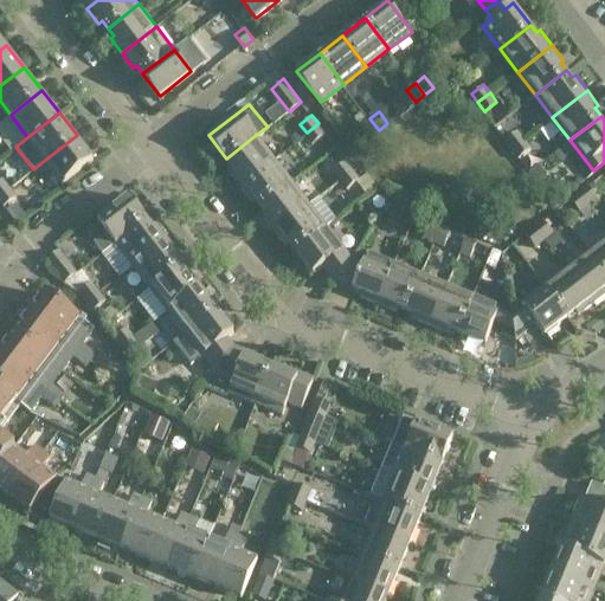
[(379,130),(369,118),(361,125),(371,137),(379,130)]
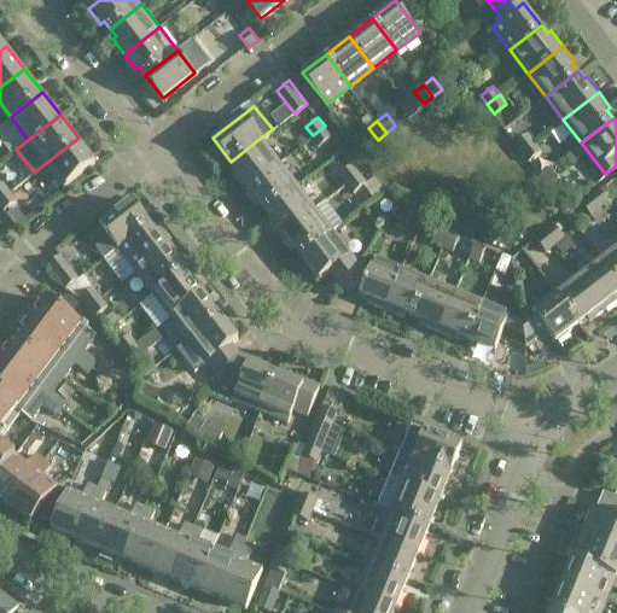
[(313,135),(320,145),(332,135),(325,126),(313,135)]
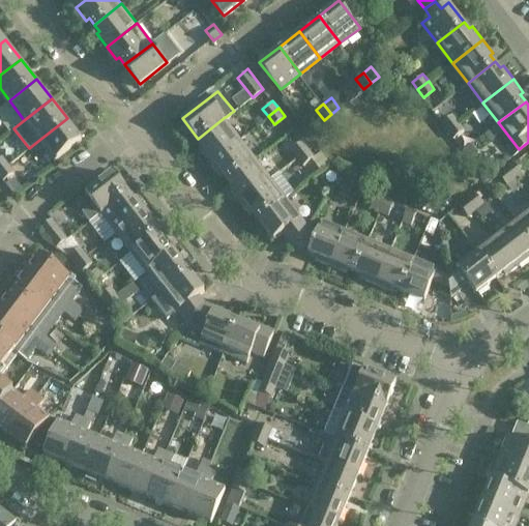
[(448,129),(459,121),(452,113),(442,121),(448,129)]
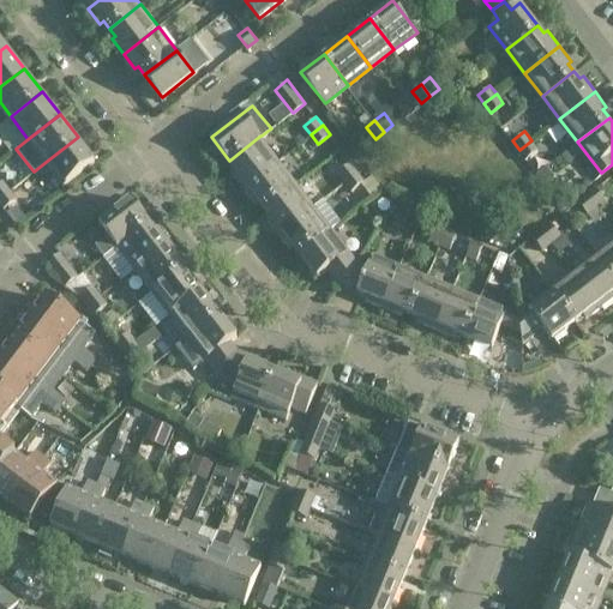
[(244,186),(268,168),(278,160),(262,136),(260,136),(229,161),(235,168),(232,170),(244,186)]
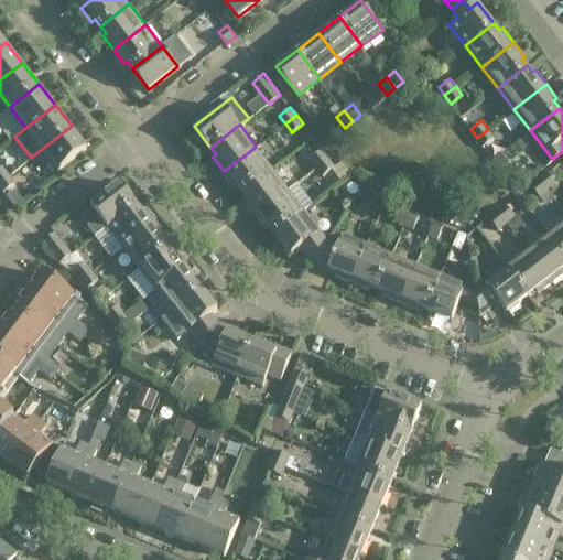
[(87,147),(72,126),(42,149),(58,170),(87,147)]
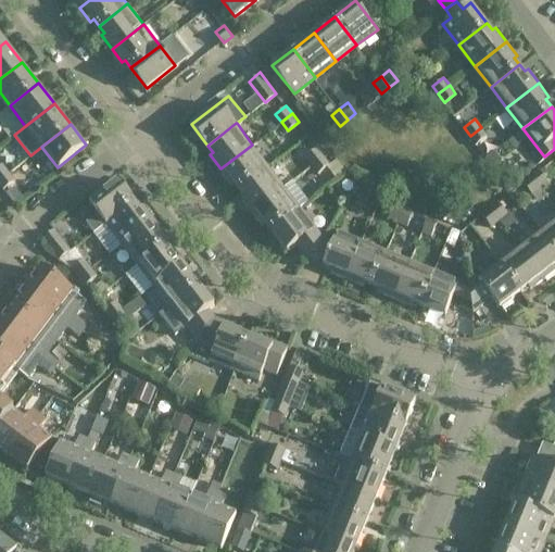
[(481,127),(470,136),(477,143),(488,135),(481,127)]
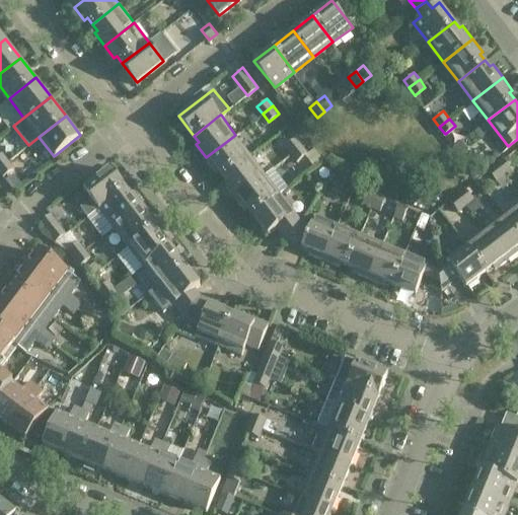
[(250,154),(235,135),(226,142),(206,157),(216,170),(219,168),(224,174),(250,154)]
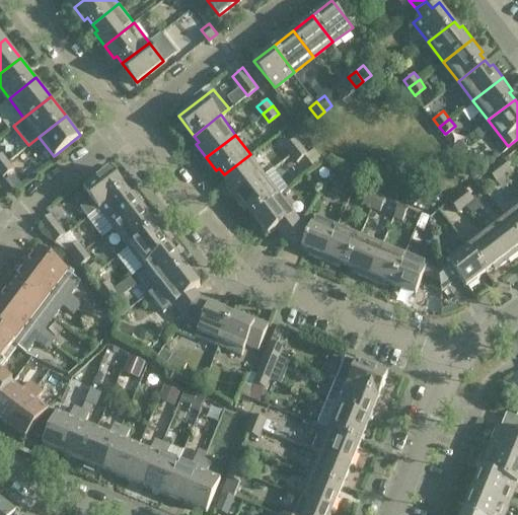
[(297,137),(287,145),(292,152),(303,145),(297,137)]
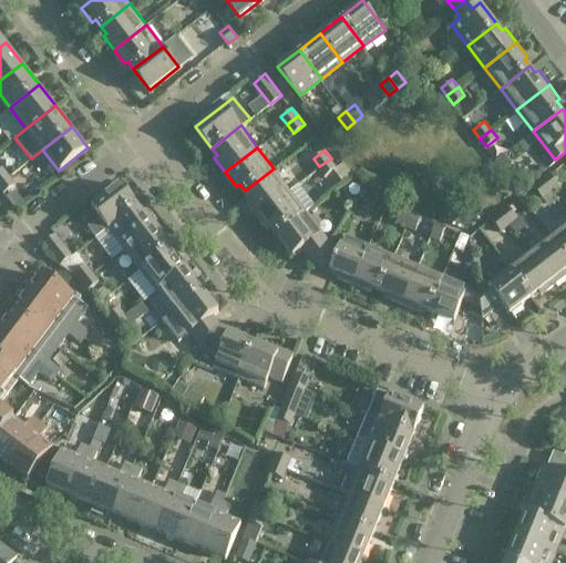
[(512,162),(505,153),(496,160),(503,169),(512,162)]
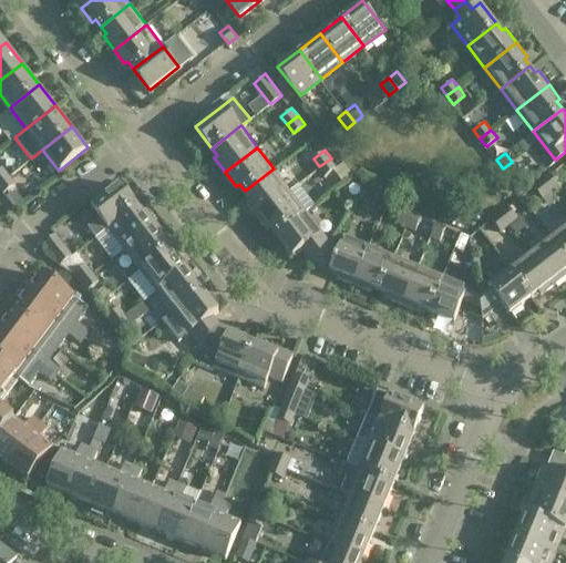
[(326,175),(337,166),(331,159),(319,166),(326,175)]
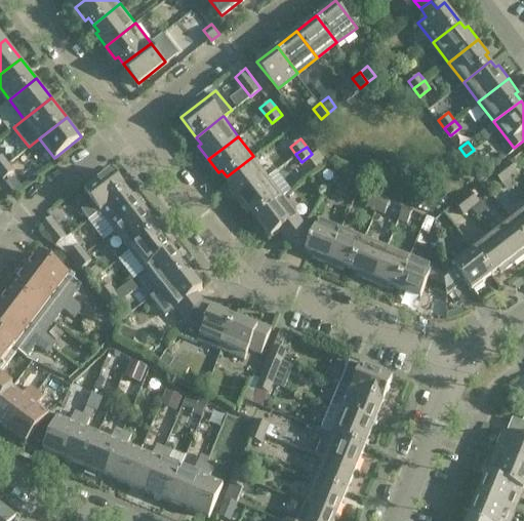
[(0,167),(8,161),(2,154),(0,155),(0,167)]
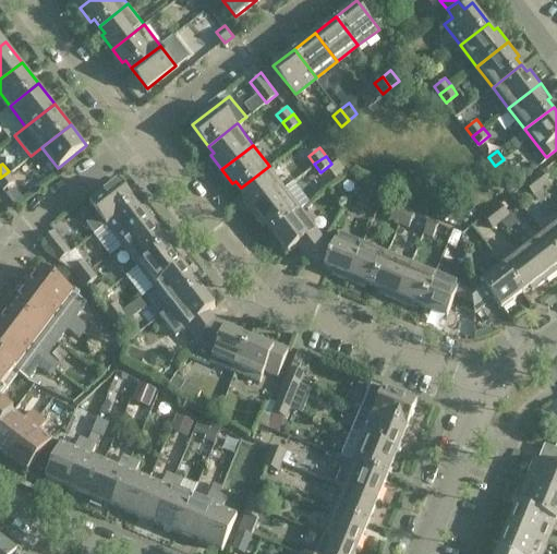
[(243,196),(254,211),(286,187),(269,166),(241,188),(245,194),(243,196)]
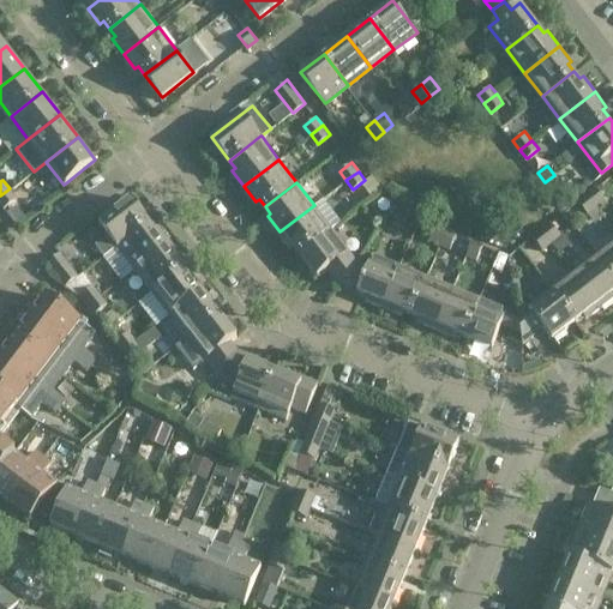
[(598,205),(607,198),(598,186),(588,192),(598,205)]
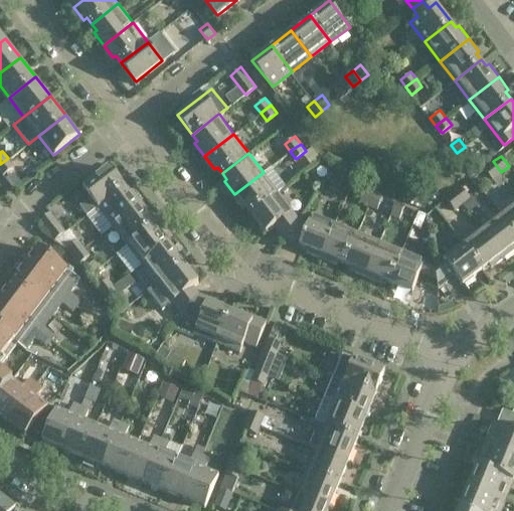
[(0,168),(4,174),(14,166),(8,158),(0,164),(0,168)]
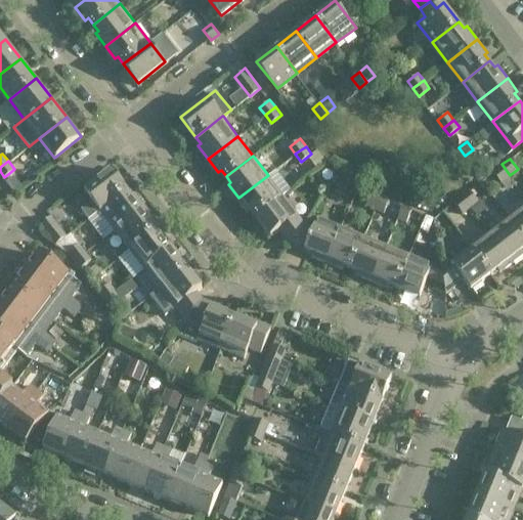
[(502,164),(494,170),(503,180),(510,175),(502,164)]
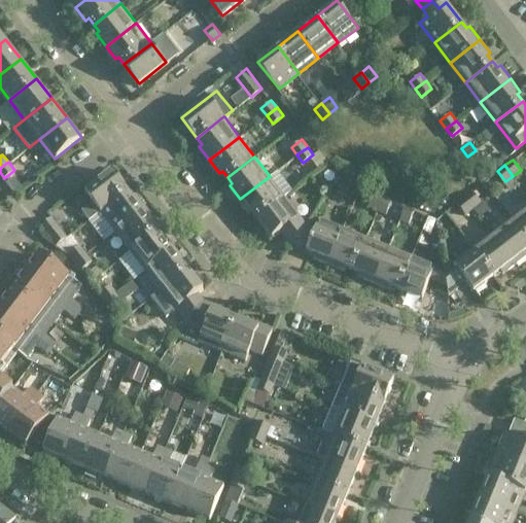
[(101,210),(100,209),(128,188),(112,169),(85,189),(94,201),(82,209),(90,218),(101,210)]
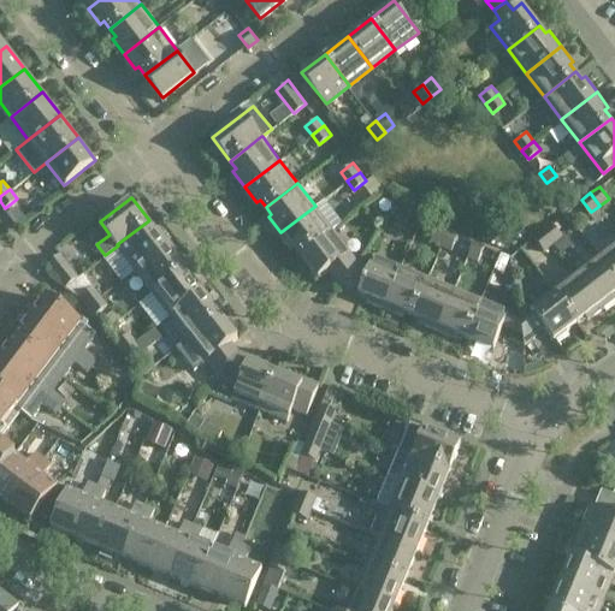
[(315,206),(281,232),(291,248),(295,245),(301,253),(333,229),(315,206)]
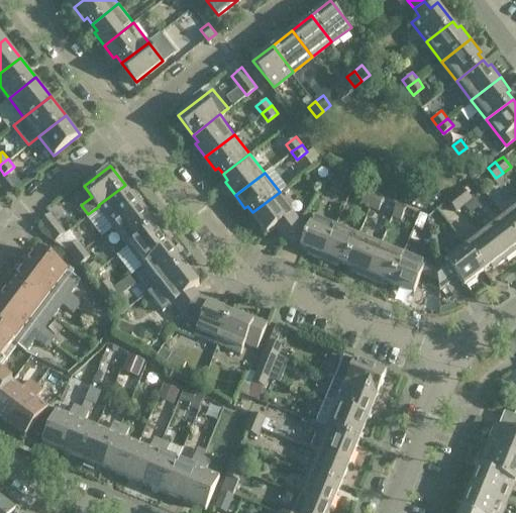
[(125,185),(98,205),(99,206),(112,223),(142,201),(133,189),(130,192),(125,185)]
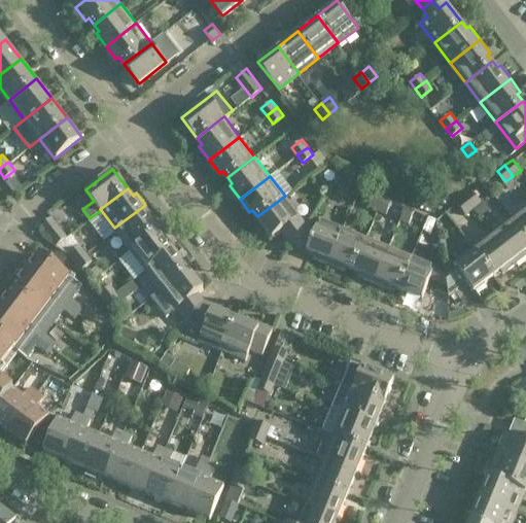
[(474,189),(465,196),(474,206),(480,214),(490,206),(484,198),(481,201),(474,189)]
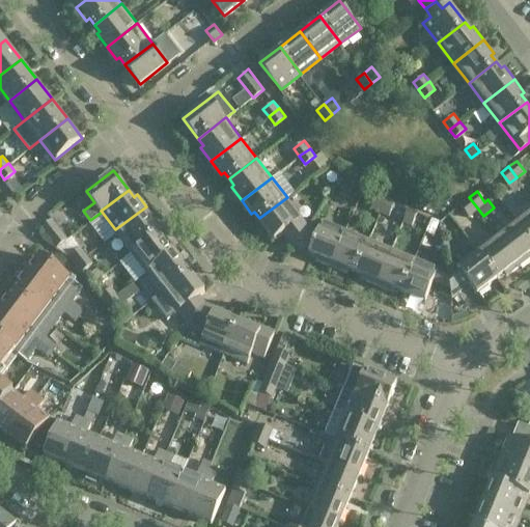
[(386,197),(377,193),(371,205),(381,210),(386,197)]
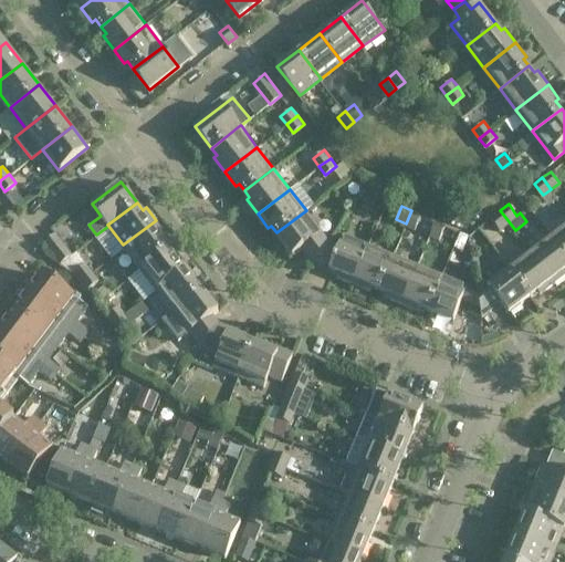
[(306,210),(276,232),(293,253),(302,247),(313,260),(321,251),(330,240),(306,210)]
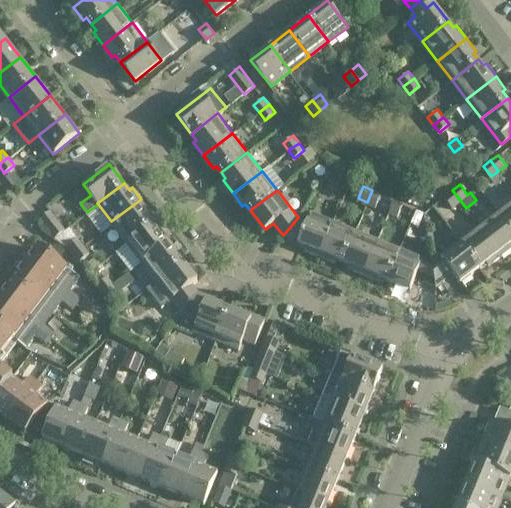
[(367,202),(376,205),(381,193),(372,190),(367,202)]
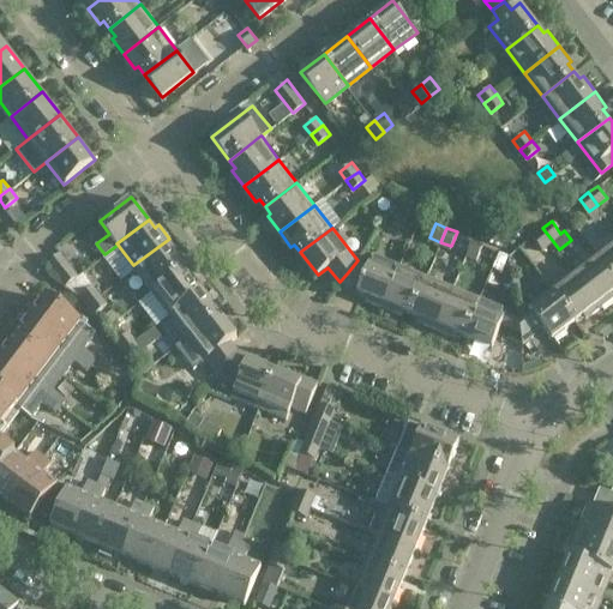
[(542,228),(534,235),(542,247),(552,240),(542,228)]
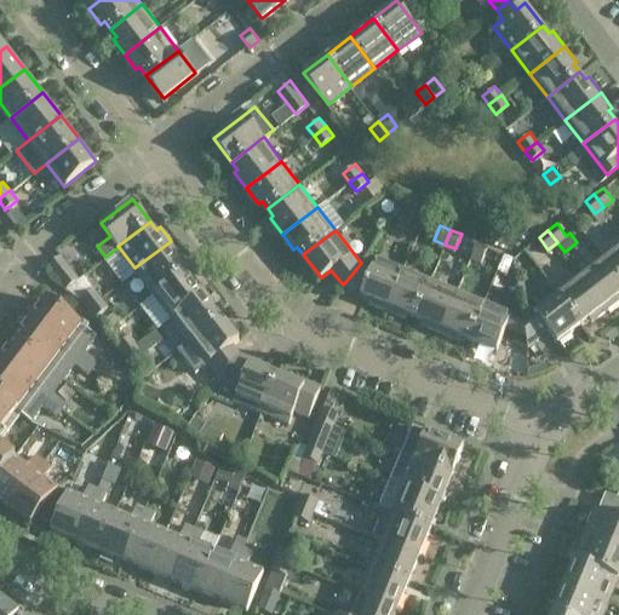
[(171,241),(135,268),(153,292),(185,266),(181,260),(183,258),(171,241)]
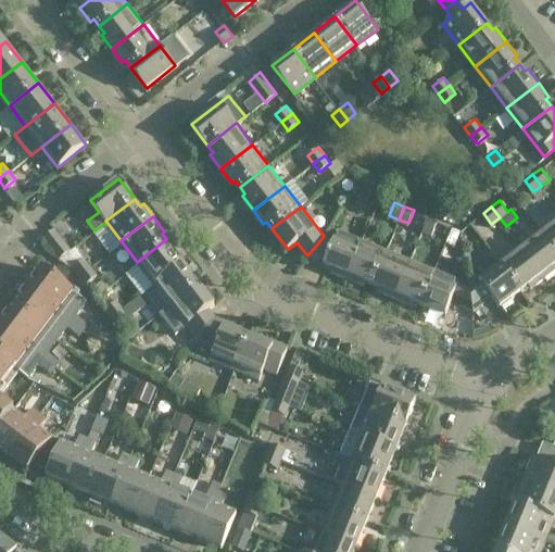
[(428,216),(424,229),(432,234),(438,221),(428,216)]
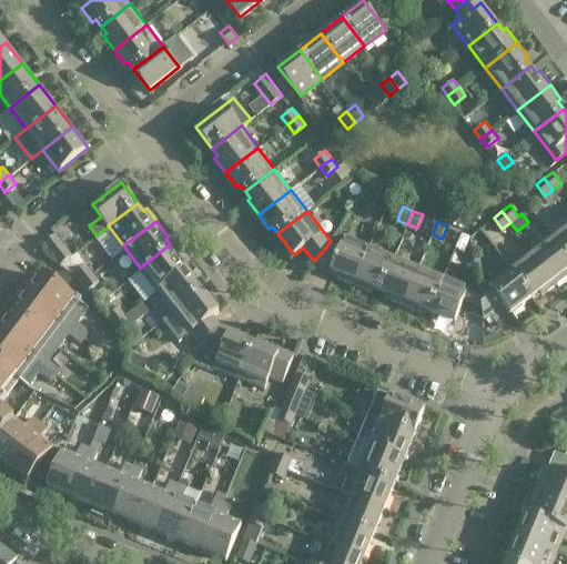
[(566,221),(553,233),(566,252),(566,221)]
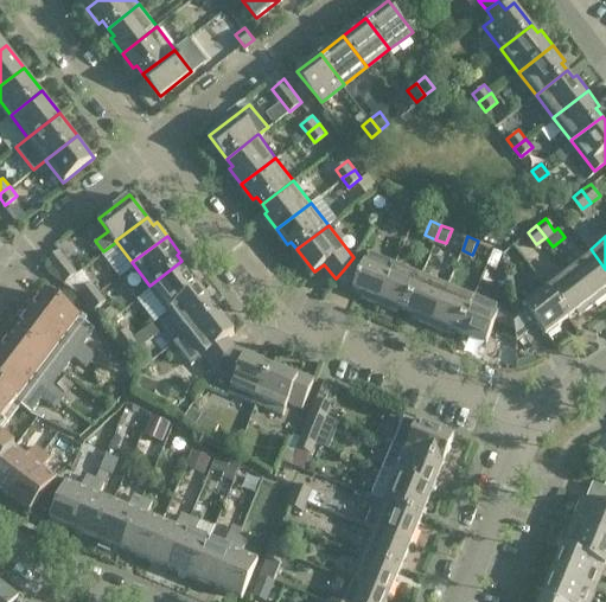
[(344,269),(336,279),(353,287),(363,290),(362,294),(380,301),(396,261),(369,250),(361,247),(353,257),(344,269)]
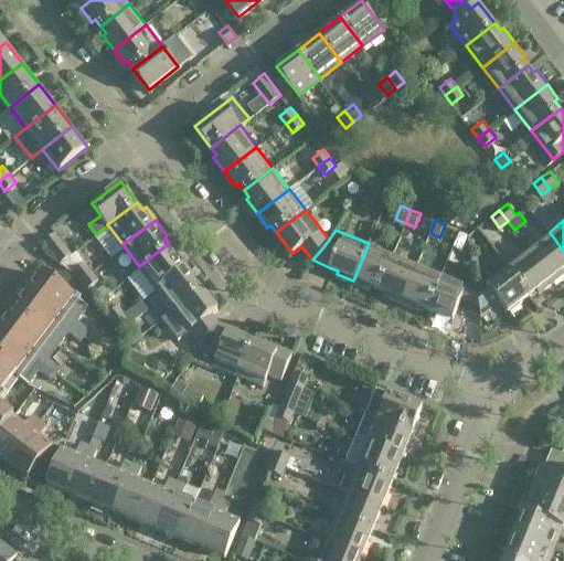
[(61,262),(72,253),(55,232),(44,241),(61,262)]
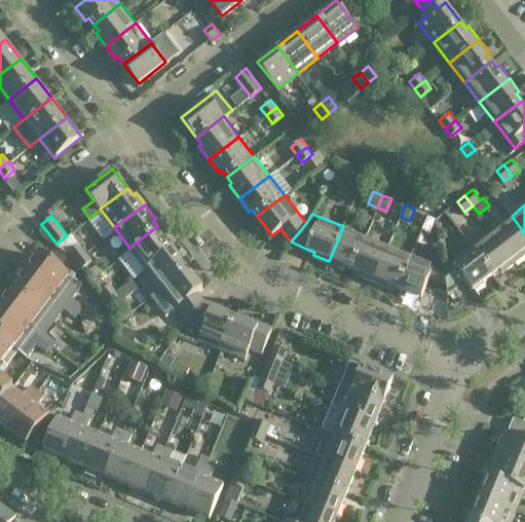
[(492,230),(515,261),(524,253),(524,233),(512,216),(492,230)]
